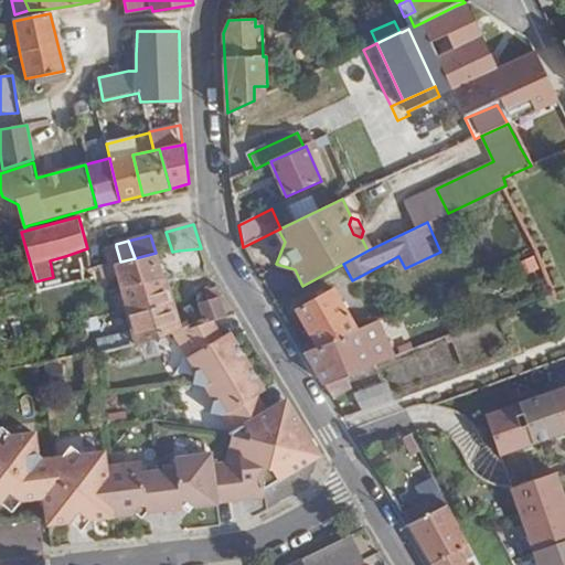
[(103,249),(107,265),(120,262),(116,246),(103,249)]
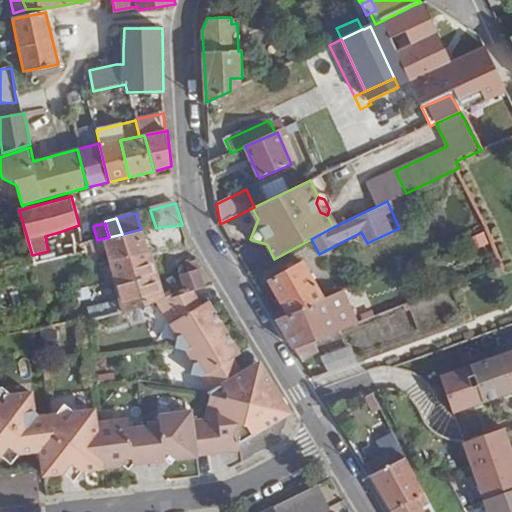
[(110,263),(149,252),(143,231),(142,229),(141,229),(122,234),(109,237),(97,240),(89,241),(93,252),(106,249),(110,263)]
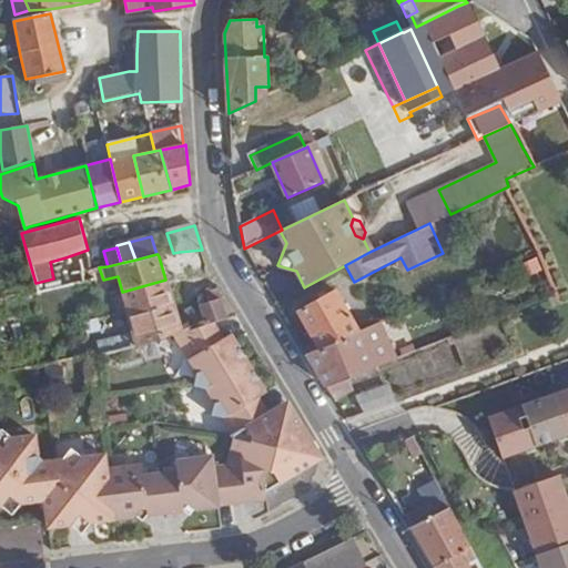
[(178,334),(182,333),(165,280),(122,292),(111,294),(118,315),(127,313),(135,346),(178,334)]
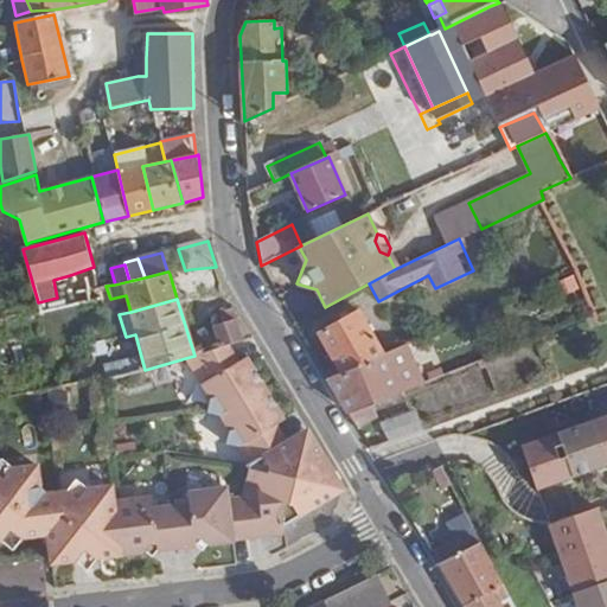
[(228,346),(253,339),(232,306),(219,310),(224,323),(213,326),(216,333),(204,337),(209,351),(228,346)]
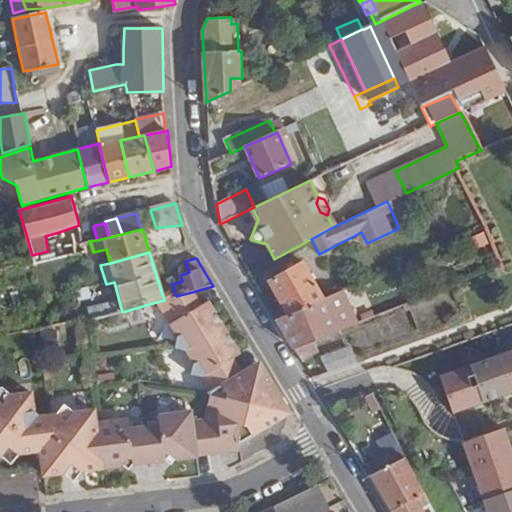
[(307,307),(327,298),(305,262),(270,283),(288,315),(307,307)]
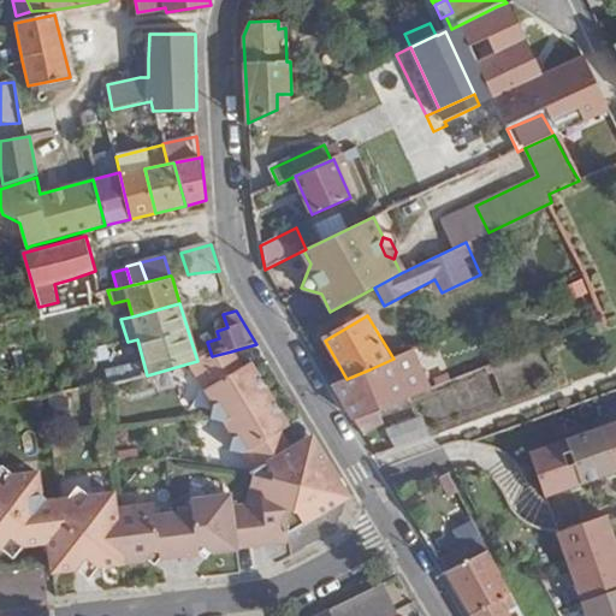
[(414,397),(442,388),(424,344),(396,356),(394,359),(369,369),(347,379),(333,385),(354,420),(378,410),(408,400),(414,397)]
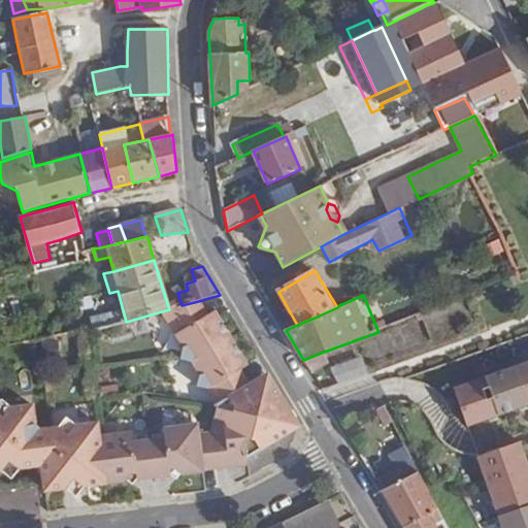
[(78,299),(80,310),(94,307),(91,296),(78,299)]
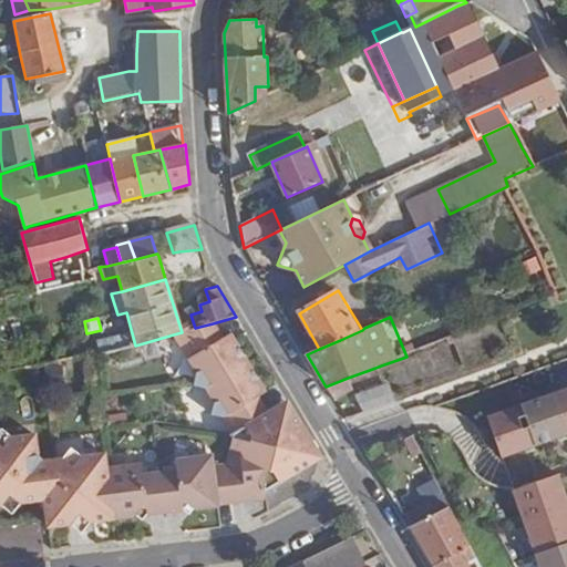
[(248,362),(232,333),(223,339),(213,323),(195,328),(182,332),(177,333),(191,358),(208,387),(248,362)]
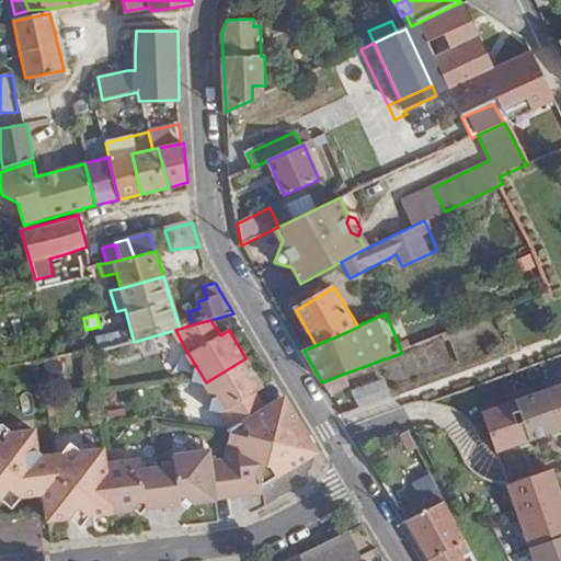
[(123,331),(95,338),(98,350),(125,343),(123,331)]
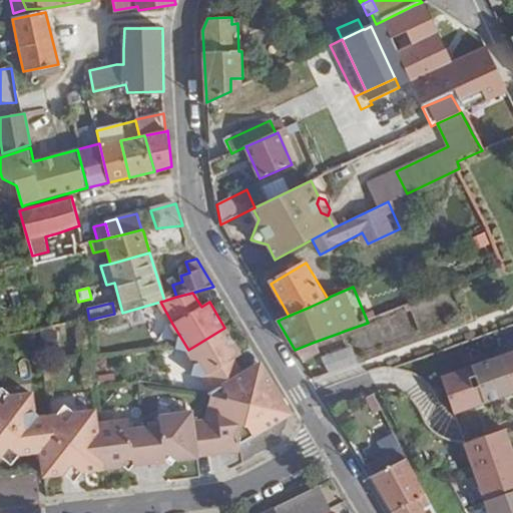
[(224,328),(188,350),(213,391),(242,374),(233,359),(240,355),(224,328)]
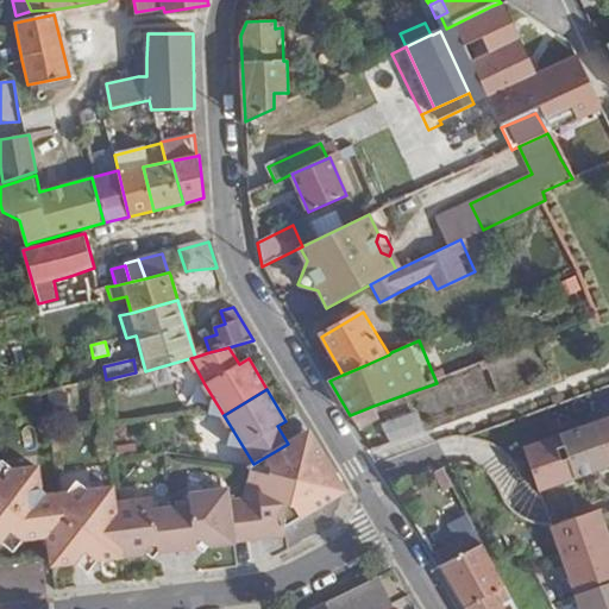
[(350,415),(360,431),(381,422),(374,406),(350,415)]
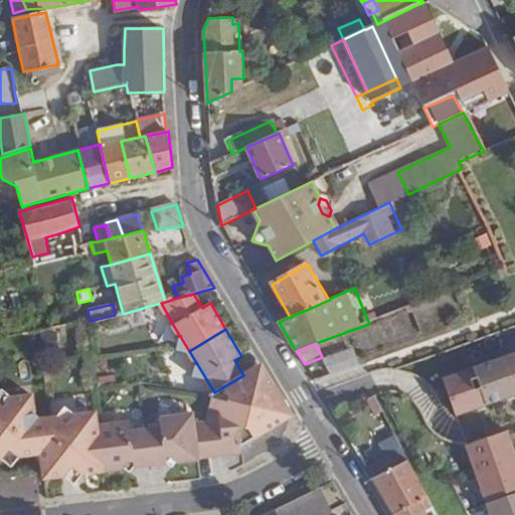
[(331,375),(358,366),(350,350),(323,359),(331,375)]
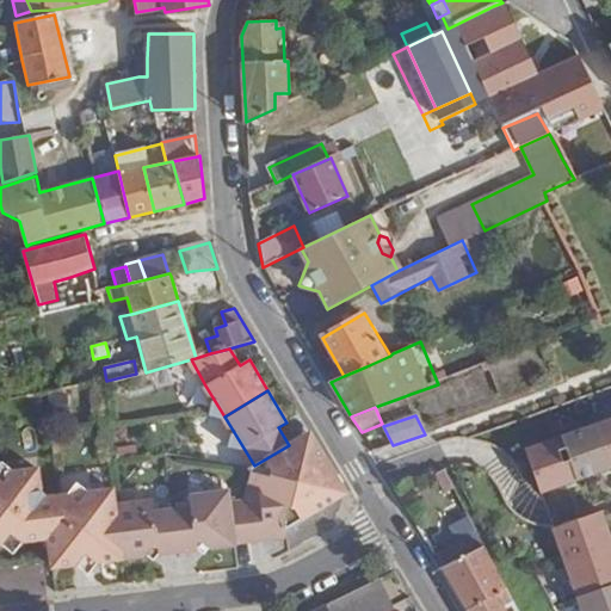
[(610,464),(610,418),(525,449),(541,491),(610,464)]
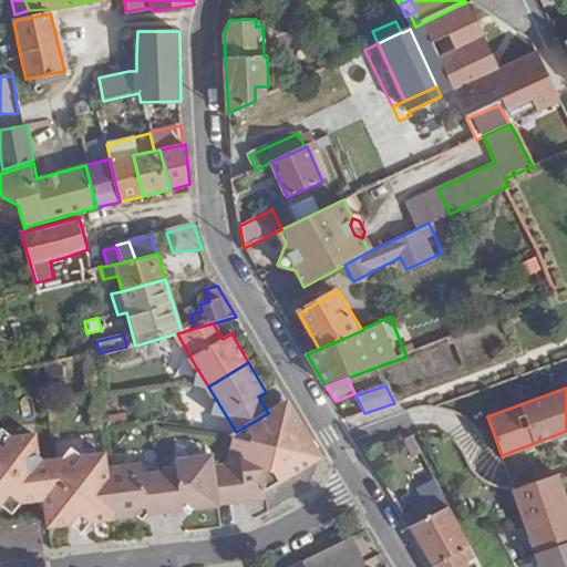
[(236,432),(232,435),(266,491),(318,459),(319,455),(288,404),(286,402),(268,413),(236,432)]
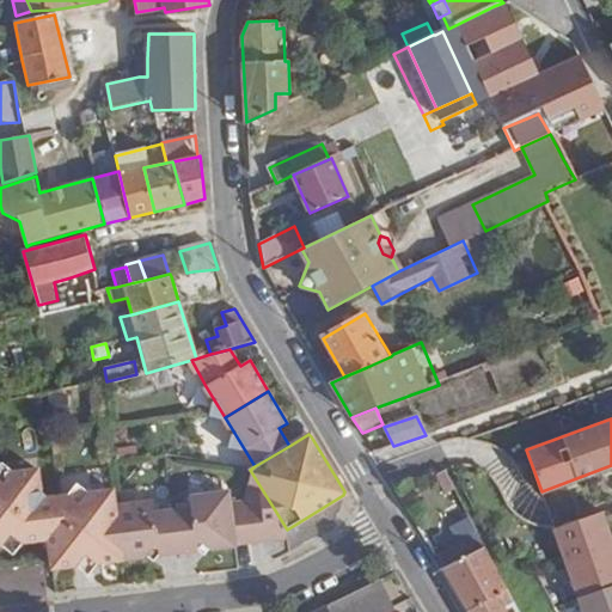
[(40,469),(0,473),(0,544),(0,545),(4,545),(11,536),(20,542),(23,543),(48,539),(40,469)]
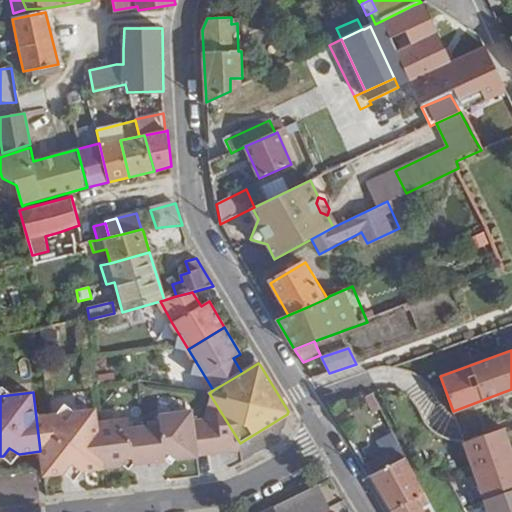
[(160,428),(145,430),(148,457),(170,455),(175,459),(197,456),(197,450),(221,447),(222,453),(241,451),(240,443),(212,398),(209,422),(193,424),(191,410),(159,415),(160,428)]
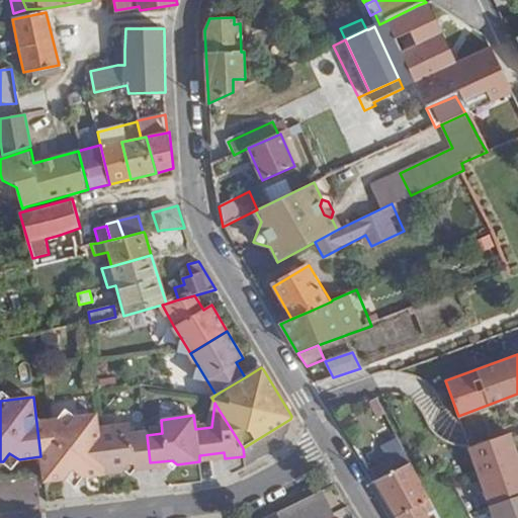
[(96,413),(36,421),(40,456),(45,481),(64,479),(73,468),(83,476),(103,473),(96,413)]
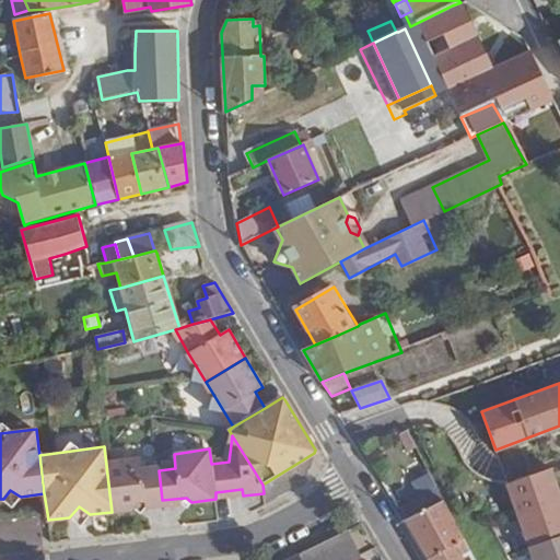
[(106,463),(112,512),(135,510),(139,503),(162,500),(159,470),(141,473),(139,458),(106,463)]
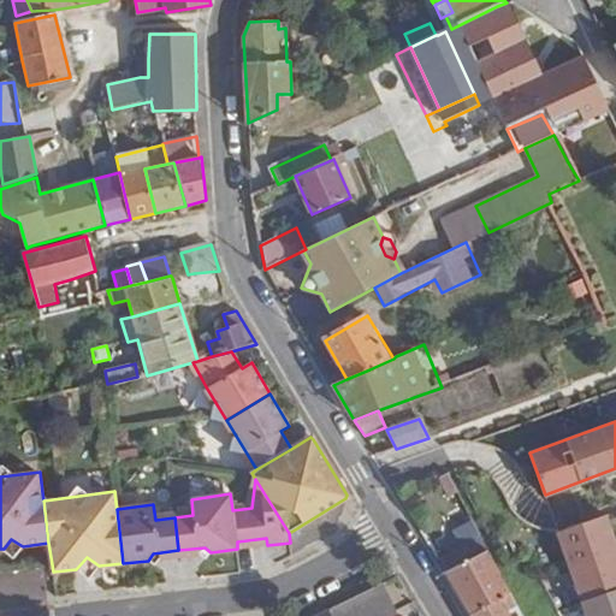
[(557,533),(587,615),(615,615),(615,548),(604,516),(557,533)]
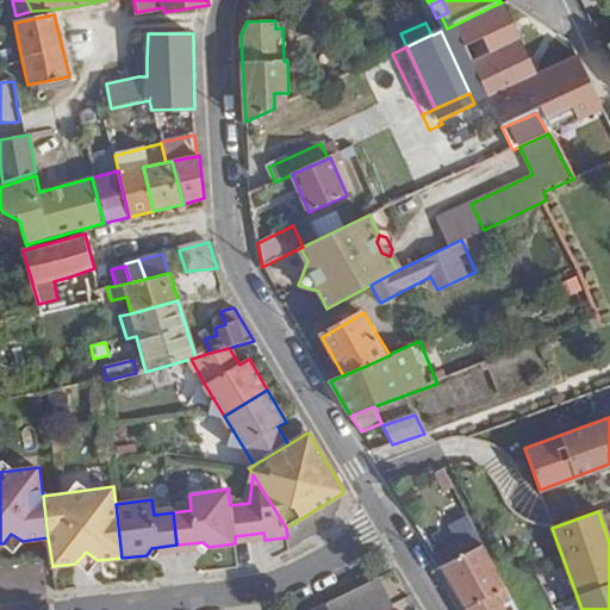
[(466,608),(505,587),(475,530),(433,552),(466,608)]
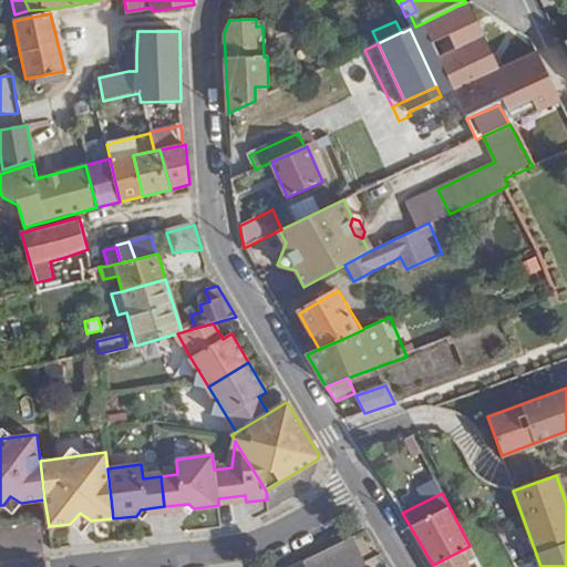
[(19,502),(10,496),(3,505),(0,505),(12,514),(21,503),(19,502)]
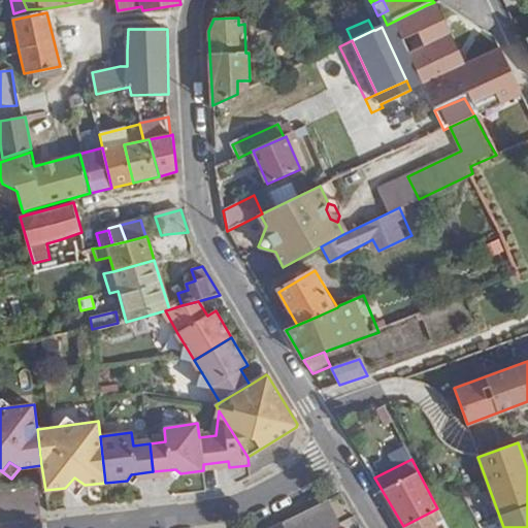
[(131,474),(127,481),(132,485),(176,479),(180,473),(175,469),(153,471),(131,474)]
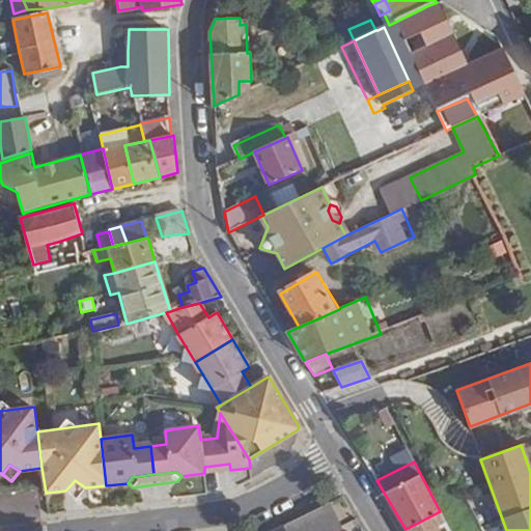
[(65,491),(77,499),(85,487),(75,480),(65,491)]
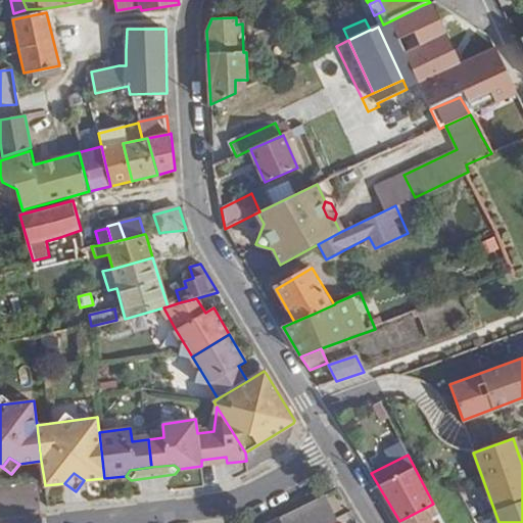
[(332,522),(336,521),(323,494),(265,522),(332,522)]
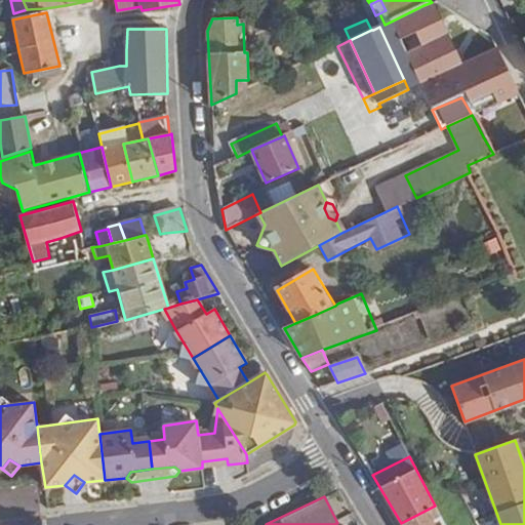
[(444,524),(435,506),(401,523),(401,524),(444,524)]
